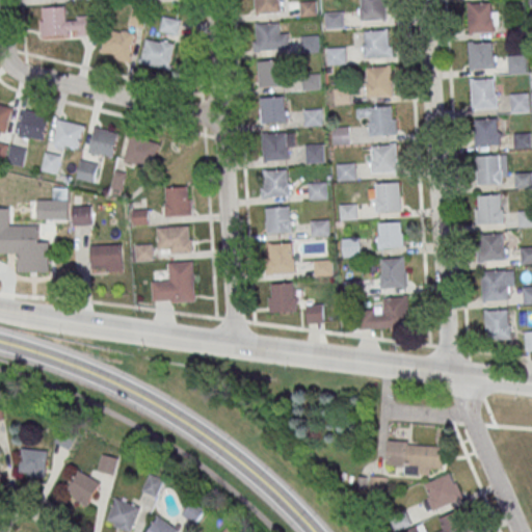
[(281,0),(255,0),(255,15),(281,15),(281,0)]
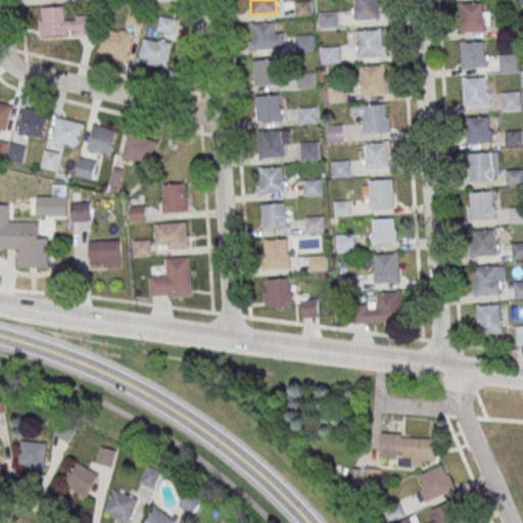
[(353,0),(353,19),(379,19),(379,0),(353,0)]
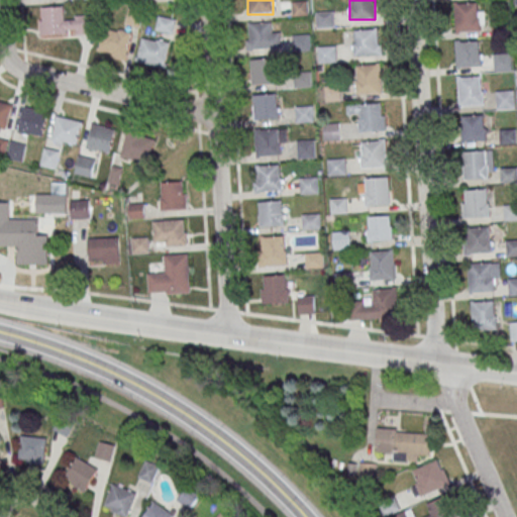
[(478,1),(453,3),(456,31),(480,29),(478,1)]
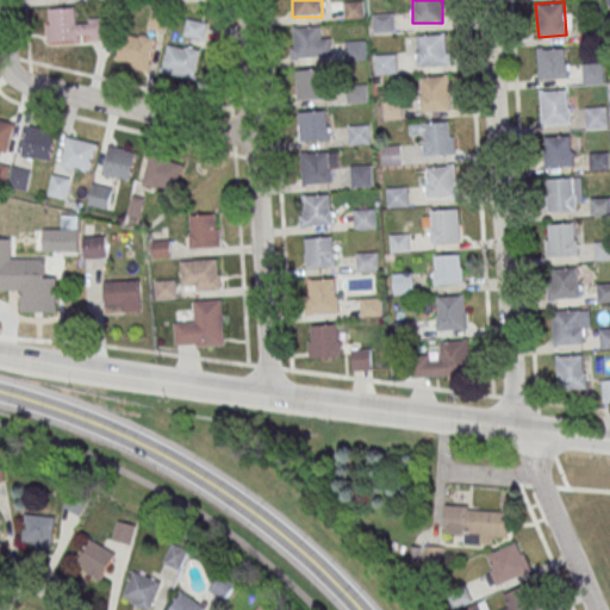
[(343,4),(362,2),(363,20),(344,22),(343,4)]
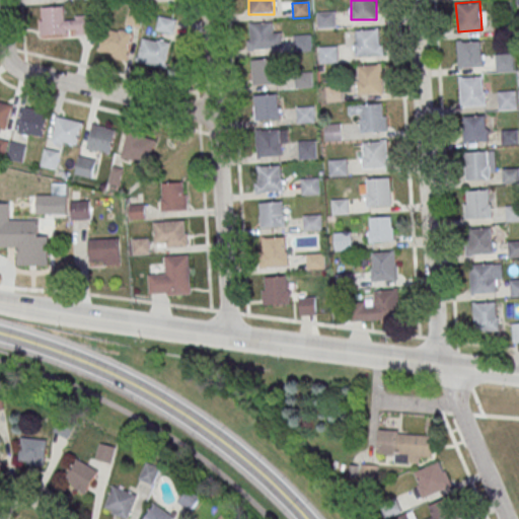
[(40,7),(40,35),(93,34),(93,15),(65,16),(65,7),(40,7)]
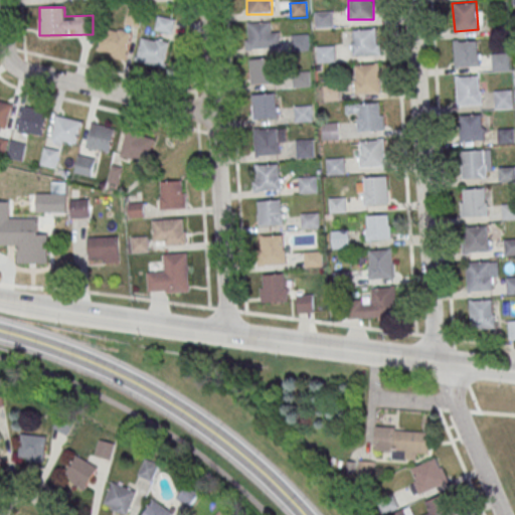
[(140,26),(142,11),(128,9),(126,25),(140,26)]
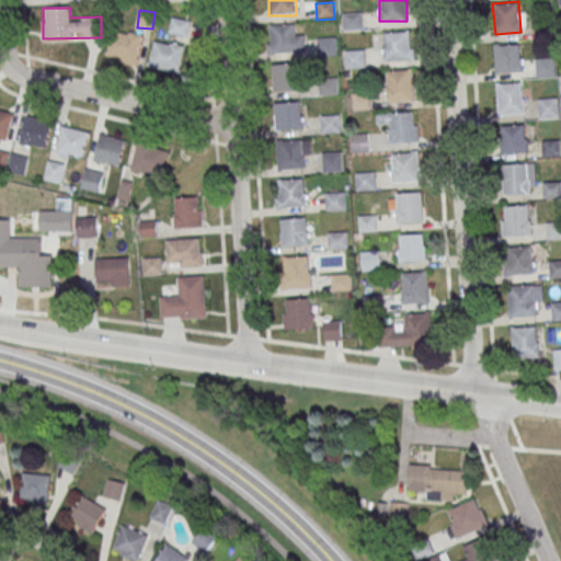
[(342,15),(362,14),(363,32),(343,33),(342,15)]
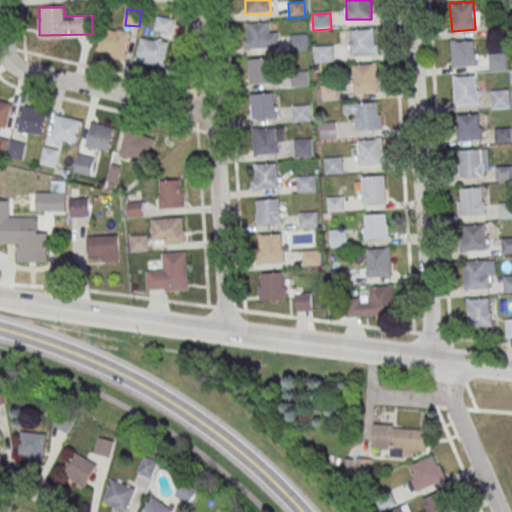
[(170,34),(173,20),(157,16),(154,30),(170,34)]
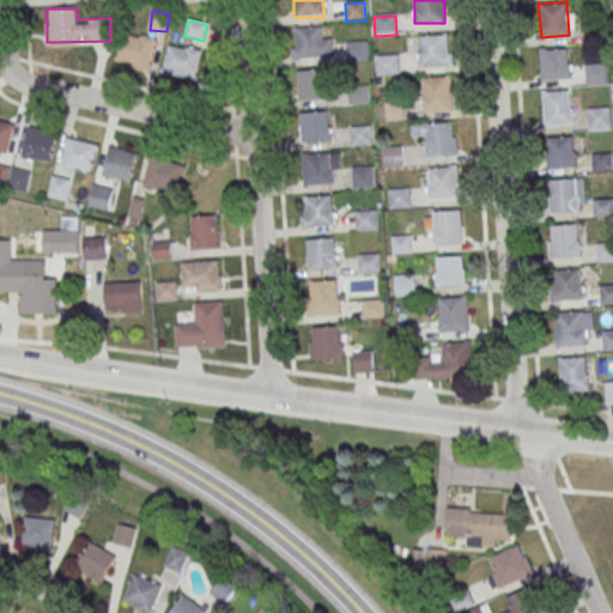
[(327,35),(327,26),(292,26),(292,58),(333,58),(333,35),(327,35)]
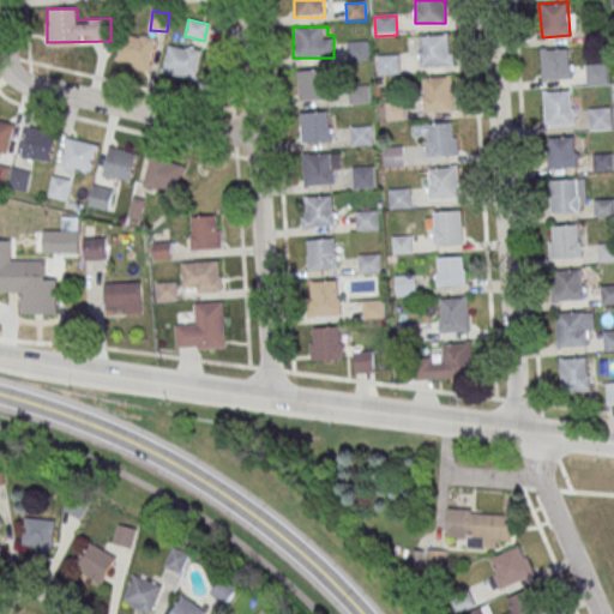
[(118,65),(149,72),(156,40),(124,32),(118,65)]
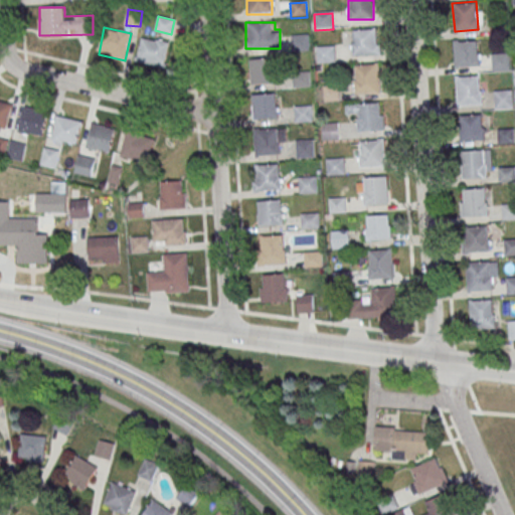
[(378,54),(377,29),(352,29),(352,55),(378,54)]
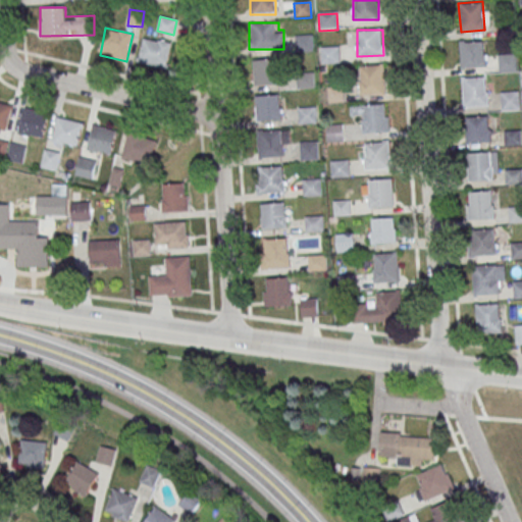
[(138,62),(165,68),(171,43),(144,37),(138,62)]
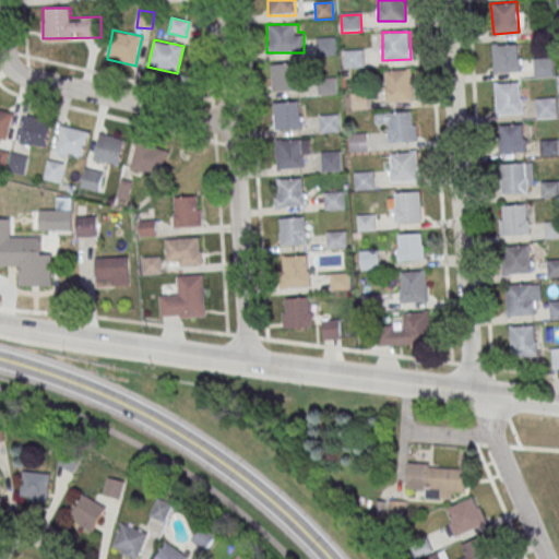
[(314,40),(334,39),(335,56),(316,57),(314,40)]
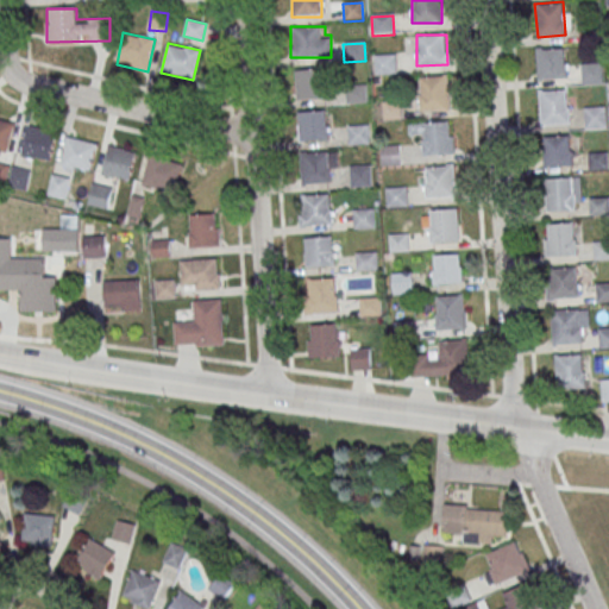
[(537,48),(537,77),(566,77),(566,48),(537,48)]
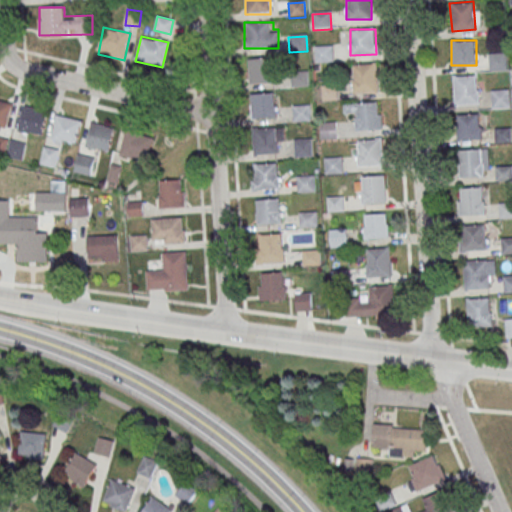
[(331,46),(316,46),(316,61),(331,61),(331,46)]
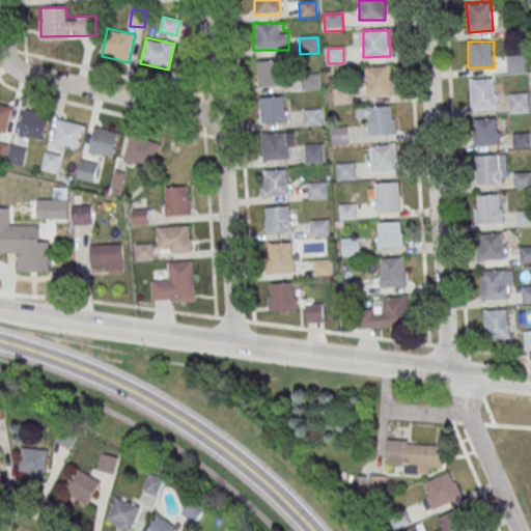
[(507,55),(525,54),(526,70),(508,71),(507,55)]
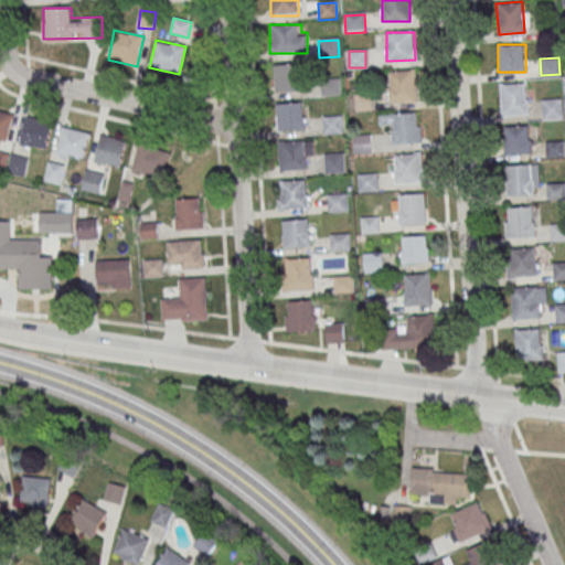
[(301,64),(275,64),(275,91),(301,91),(301,64)]
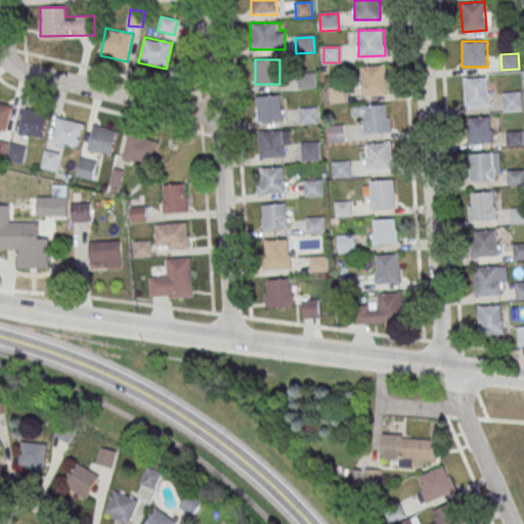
[(386,95),(386,67),(361,67),(361,95),(386,95)]
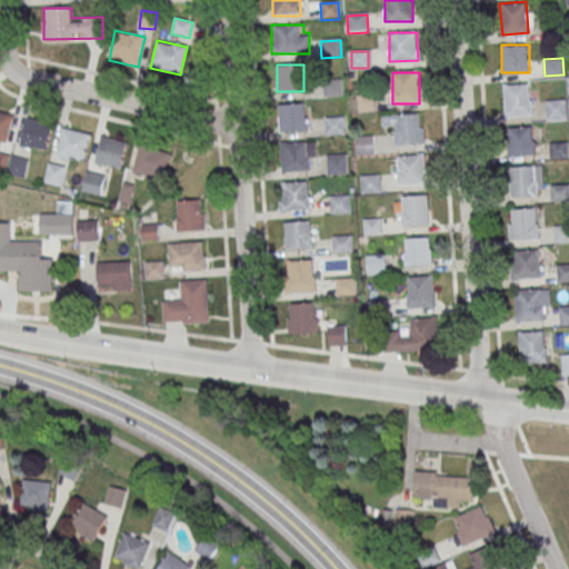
[(322,82),(341,81),(342,98),(323,99),(322,82)]
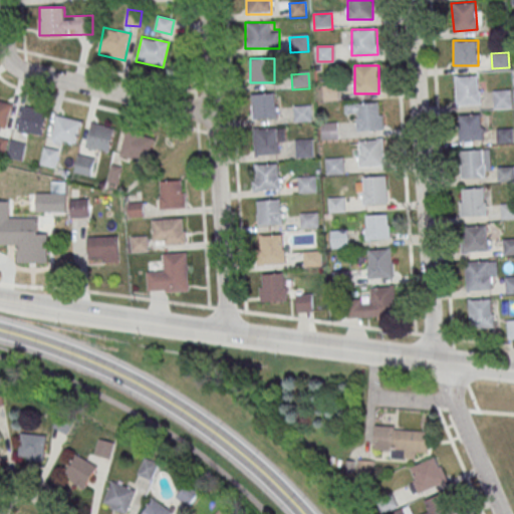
[(478,74),(455,76),(457,104),(480,102),(478,74)]
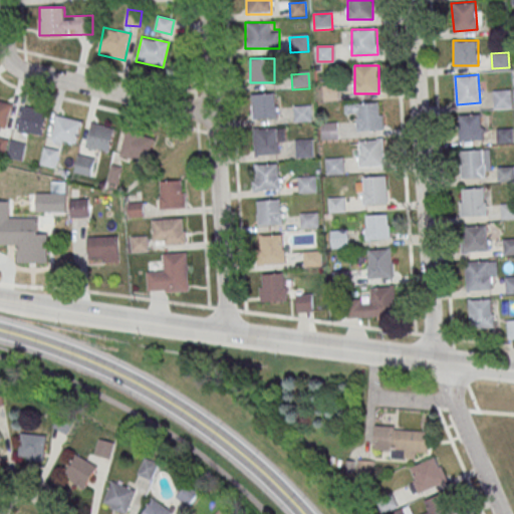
[(493,91),(510,90),(511,105),(494,106),(493,91)]
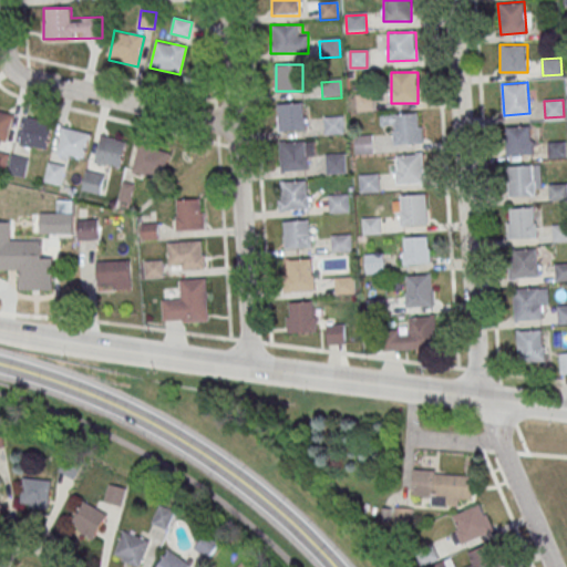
[(306,131),(306,103),(278,104),(278,132),(306,131)]
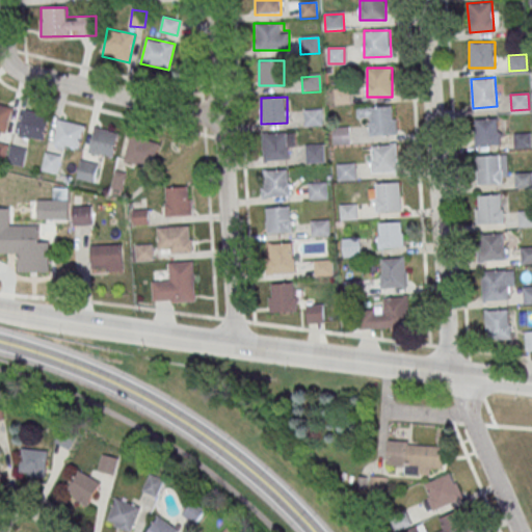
[(0,130),(9,130),(9,105),(0,104),(0,130)]
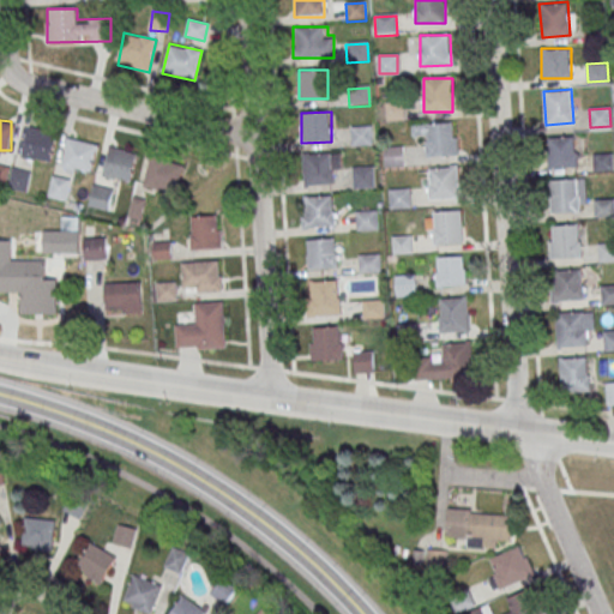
[(456,155),(456,124),(413,124),(413,136),(426,136),(426,155),(456,155)]
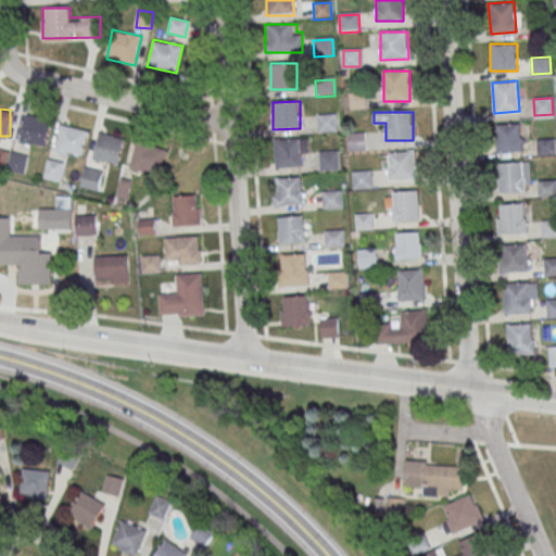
[(45,148),(51,119),(25,115),(20,142),(45,148)]
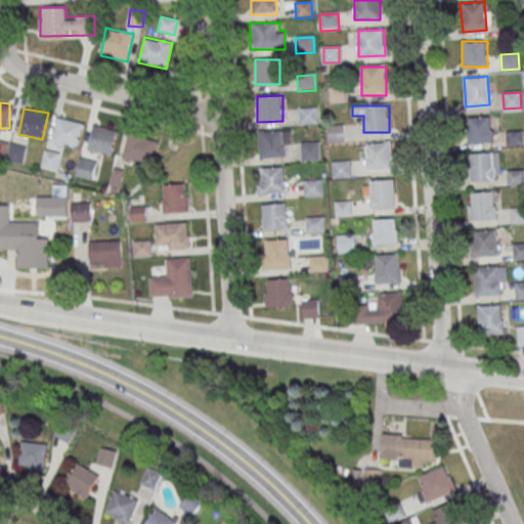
[(299,111),(317,108),(318,125),(300,126),(299,111)]
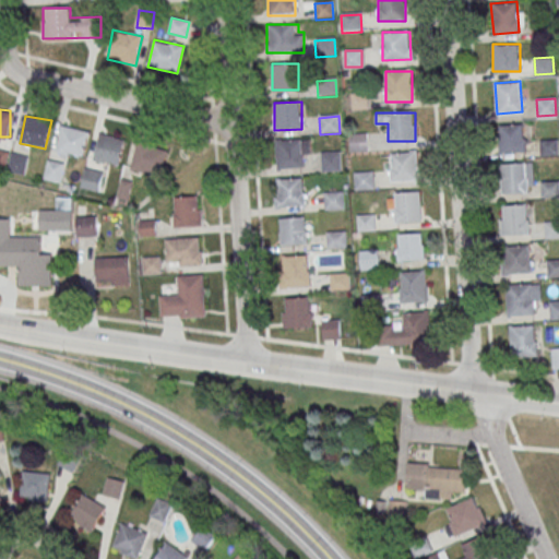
[(525,151),(525,123),(499,123),(499,151),(525,151)]
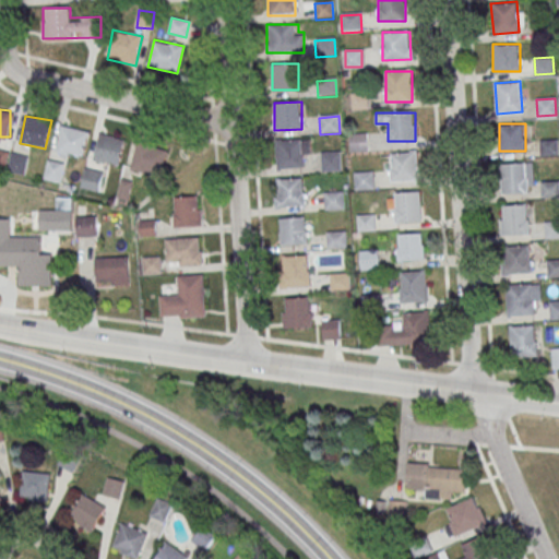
[(82,161),(90,132),(61,125),(55,153),(82,161)]
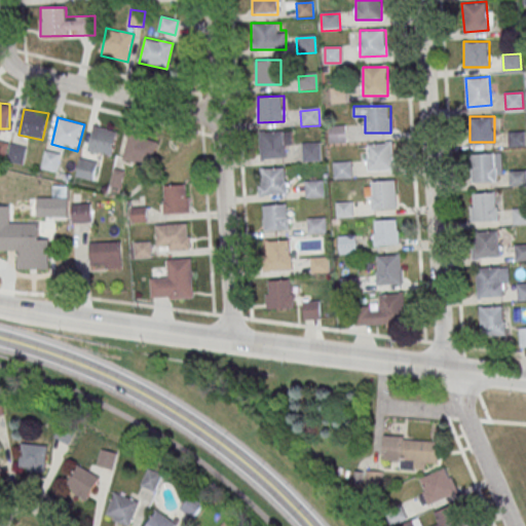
[(112,156),(116,130),(92,126),(88,152),(112,156)]
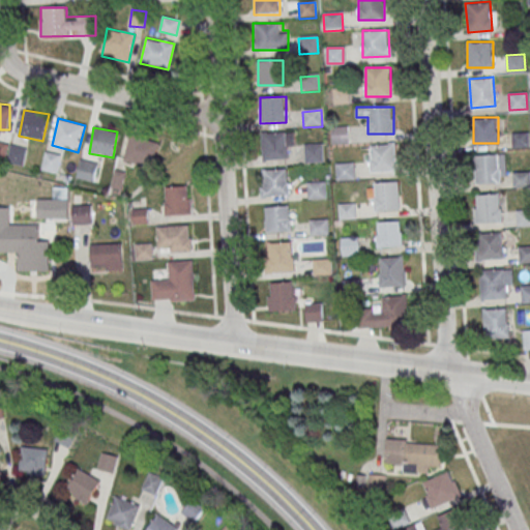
[(511,131),(529,130),(529,146),(512,148),(511,131)]
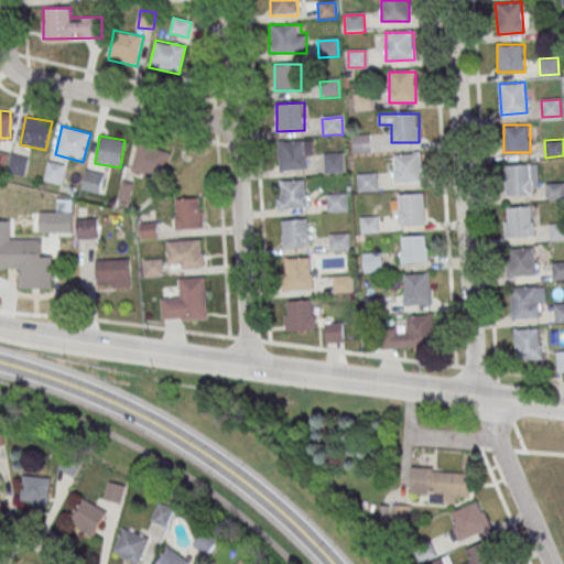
[(169,147),(137,141),(131,172),(163,177),(169,147)]
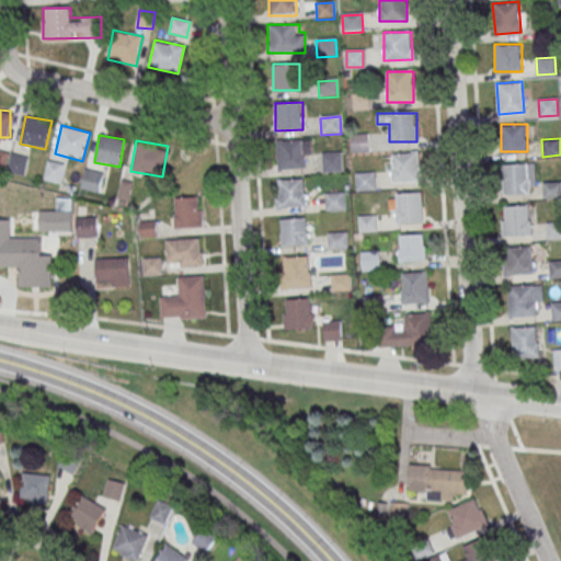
[(277,140),(277,169),(310,169),(310,140),(277,140)]
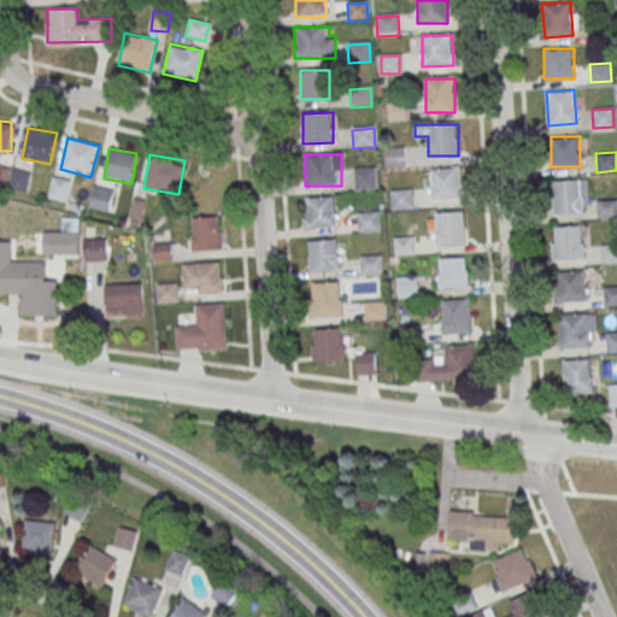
[(460,200),(460,169),(432,169),(432,200),(460,200)]
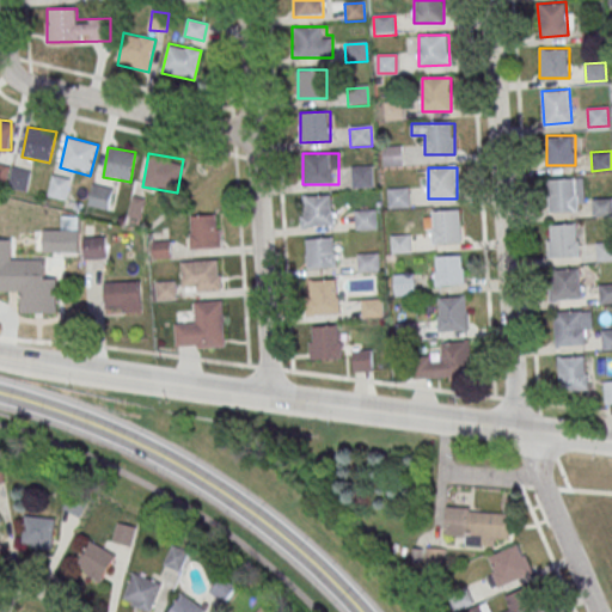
[(350,171),(372,170),(373,189),(352,190),(350,171)]
